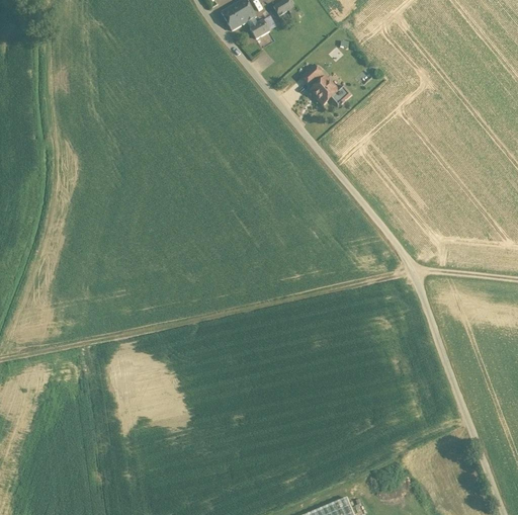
[(241,0),(222,11),(232,29),(247,20),(254,16),(256,15),(248,0),(241,0)]
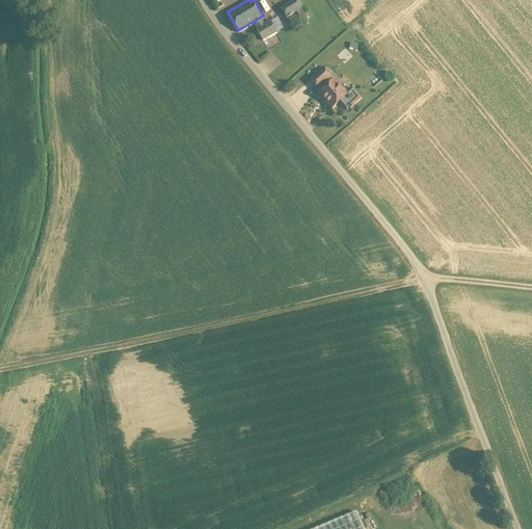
[(289,0),(281,5),(287,15),(301,6),(298,0),(289,0)]
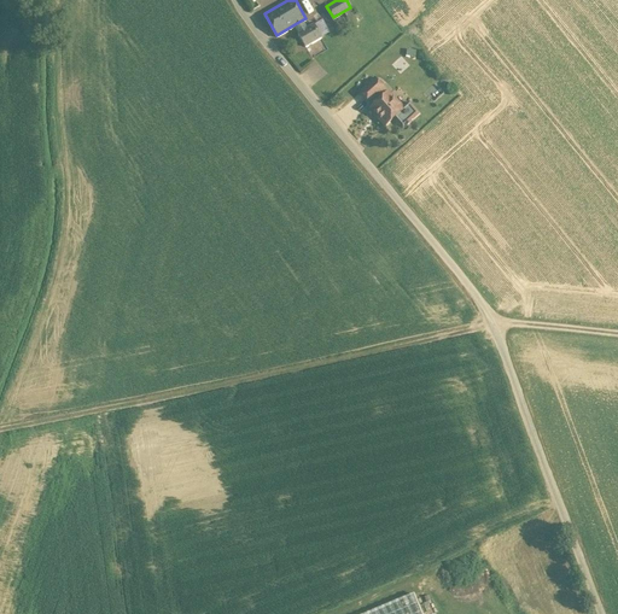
[(314,22),(307,27),(303,19),(295,24),(298,31),(305,45),(321,35),(314,22)]
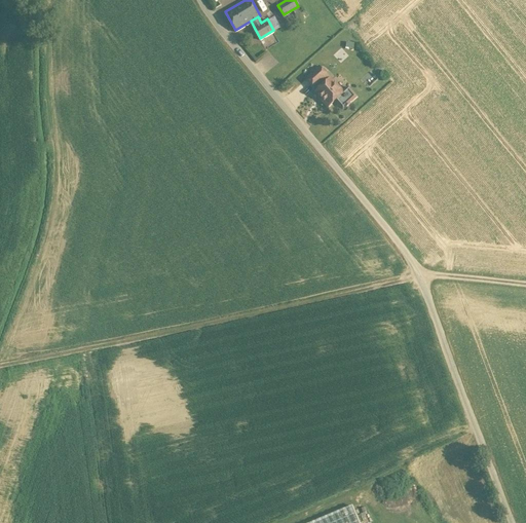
[(328,75),(320,65),(307,76),(315,85),(328,75)]
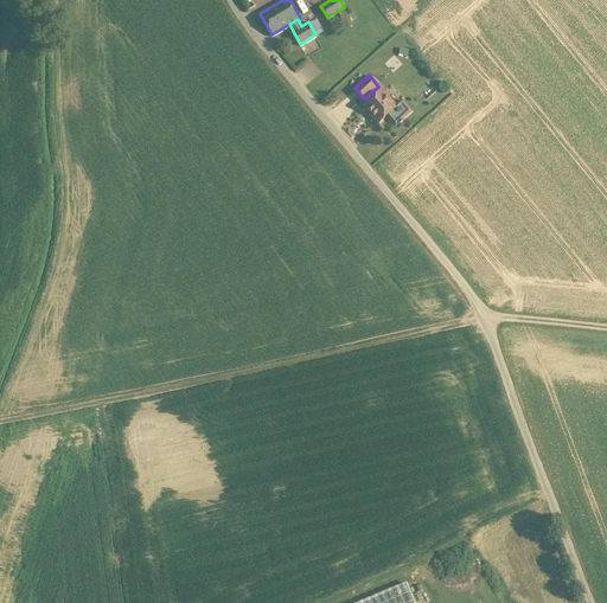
[(382,90),(365,104),(379,121),(387,114),(396,123),(411,109),(402,98),(396,104),(390,97),(389,97),(382,90)]
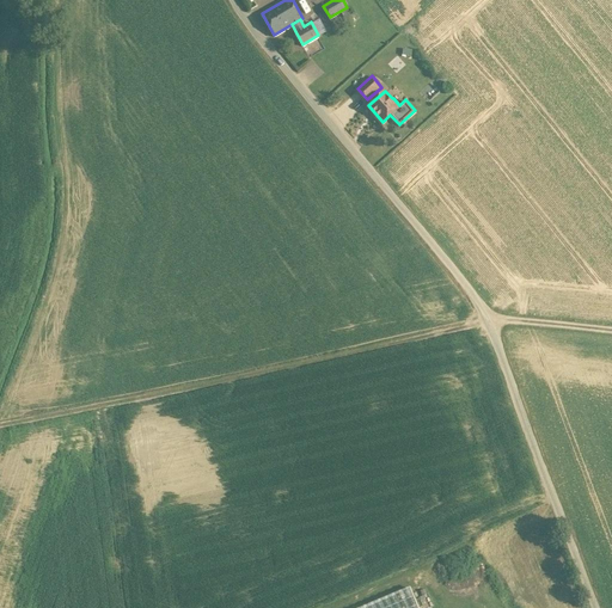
[(418,607),(410,585),(354,607),(418,607)]
